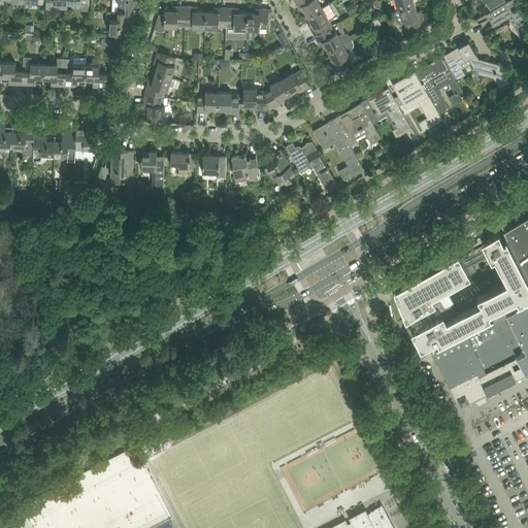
[(67,0),(67,2),(80,3),(80,7),(83,9),(89,9),(88,0),(67,0)]
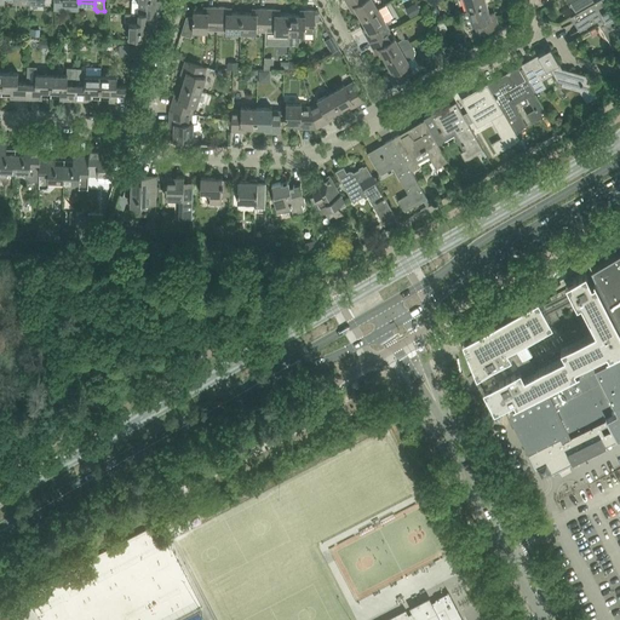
[(132,0),(132,12),(165,13),(165,0),(132,0)]
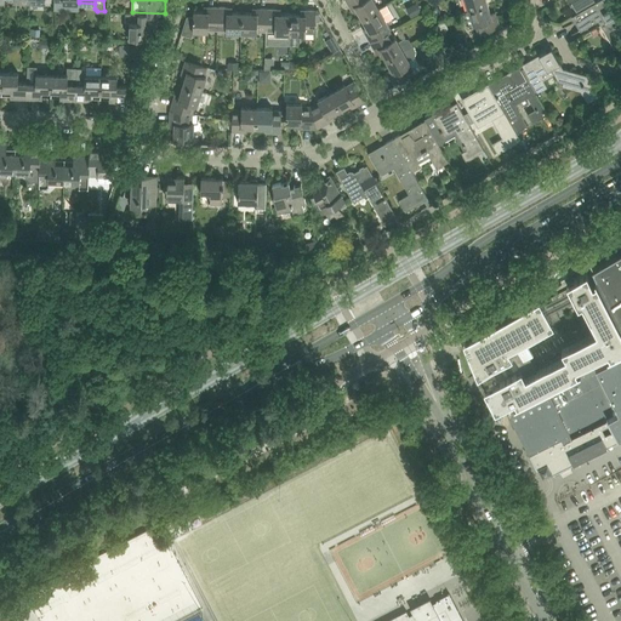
[(354,5),(362,18),(379,9),(374,0),(346,0),(351,7),(354,5)]
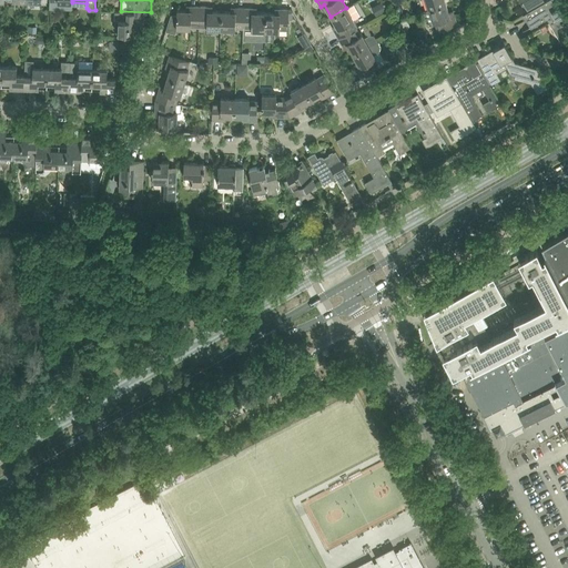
[(426,0),(429,9),(446,3),(444,0),(426,0)]
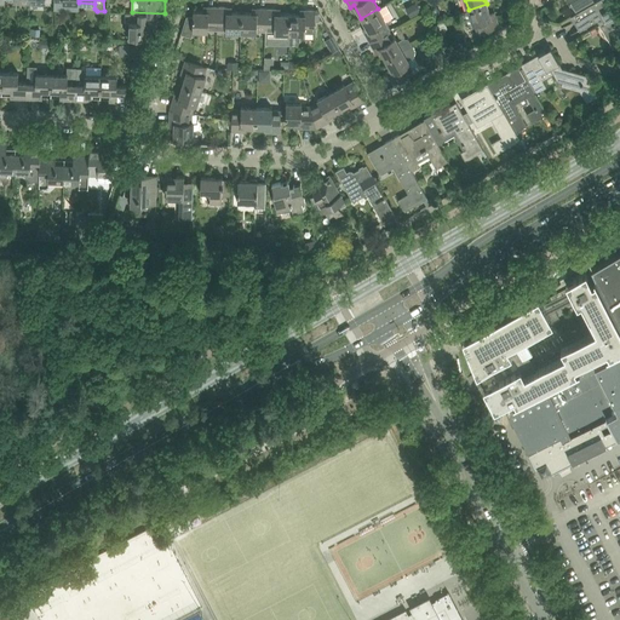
[(569,0),(569,1),(570,4),(572,3),(577,10),(593,0),(569,0)]
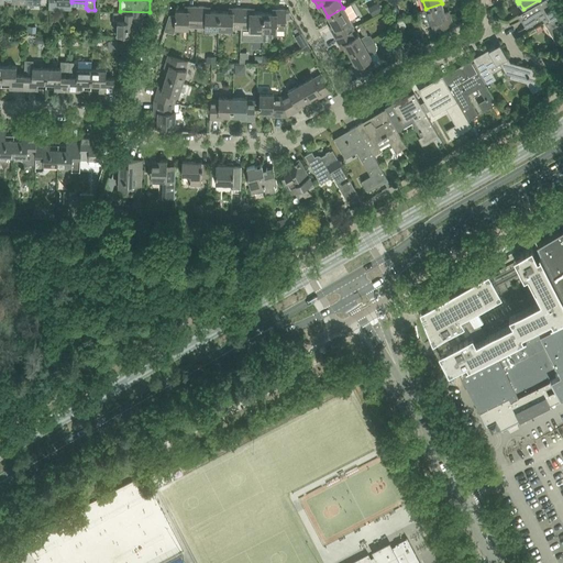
[(527,28),(543,18),(547,17),(556,35),(554,36),(559,46),(562,43),(562,6),(562,2),(560,3),(558,0),(543,0),(519,14),(527,28)]
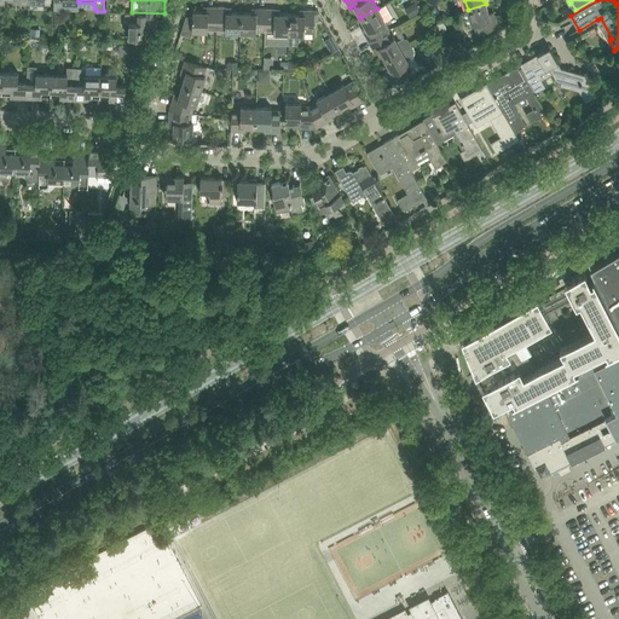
[(416,1),(409,6),(414,16),(422,11),(416,1)]
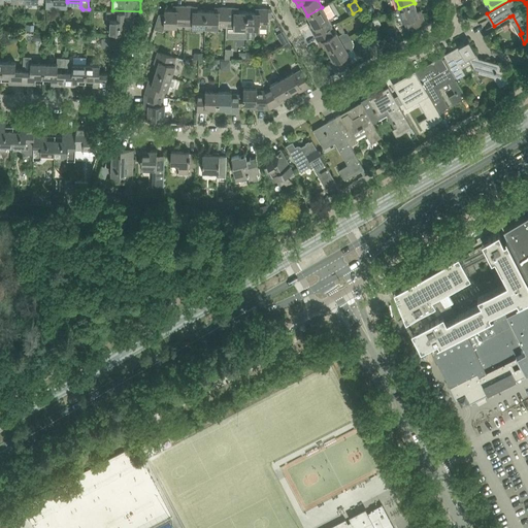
[(322,7),(307,15),(311,23),(315,26),(310,28),(315,35),(331,26),(327,19),(328,19),(328,18),(335,13),(329,3),(322,7)]
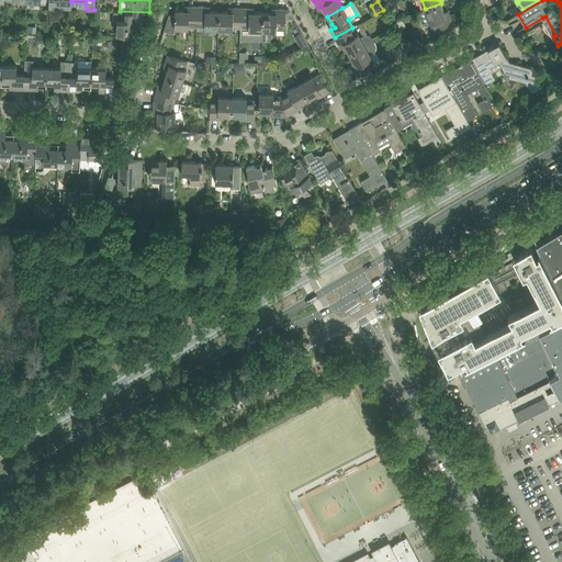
[(441,3),(425,9),(418,11),(423,24),(429,22),(430,22),(433,30),(452,23),(450,15),(446,17),(441,3)]
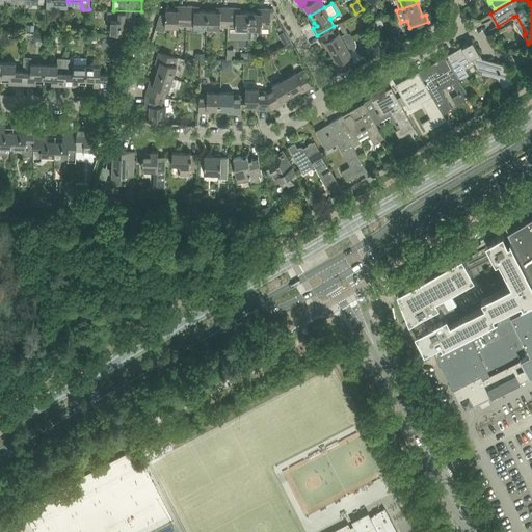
[(165,14),(160,14),(156,29),(164,31),(165,26),(179,26),(179,25),(186,25),(186,5),(179,5),(179,9),(165,9),(165,14)]
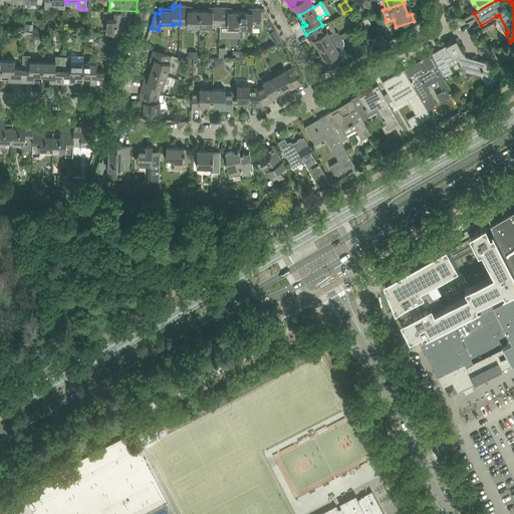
[(187,26),(200,26),(201,10),(188,10),(189,6),(180,5),(180,24),(187,24),(187,26)]
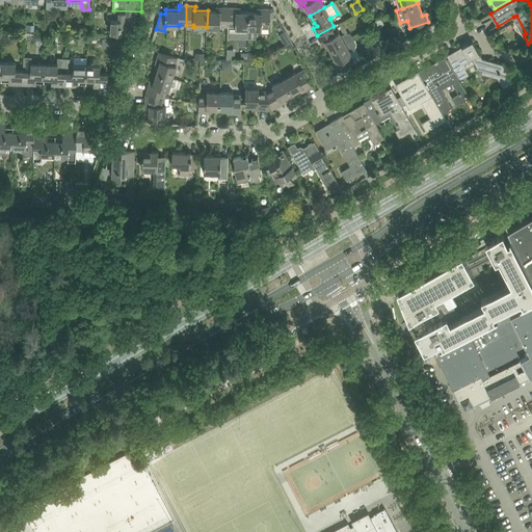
[(220,26),(228,26),(229,7),(220,6),(220,10),(208,10),(207,27),(220,27),(220,26)]
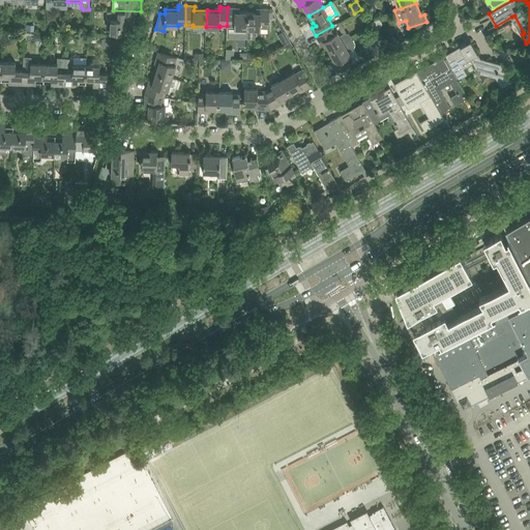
[(227,37),(247,37),(247,28),(248,11),(235,11),(235,7),(228,7),(227,26),(227,37)]
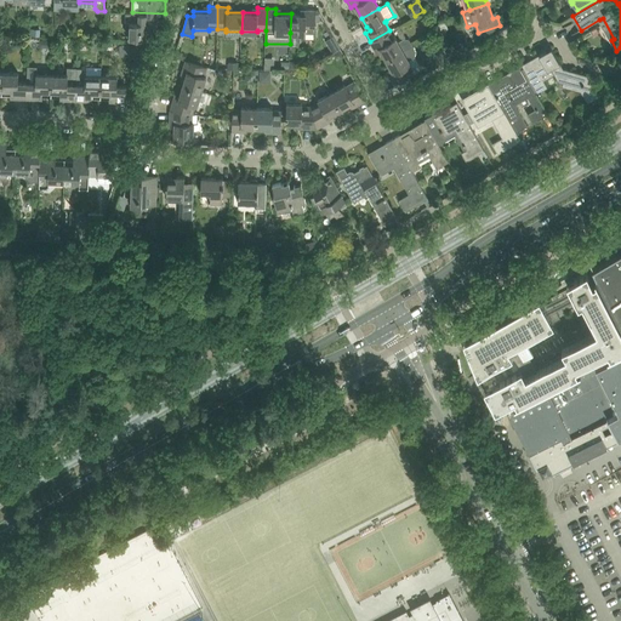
[(291,13),(290,33),(290,44),(297,45),(301,40),(301,34),(306,34),(306,32),(314,33),(315,10),(306,10),(306,15),(291,13)]
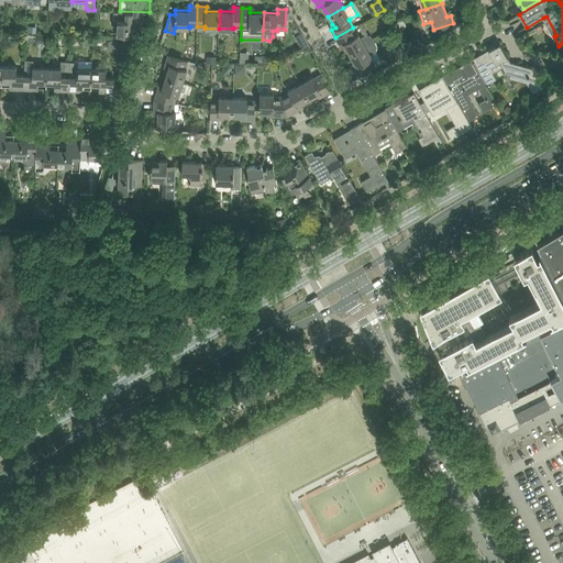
[(114,11),(114,20),(118,20),(118,34),(127,34),(138,35),(139,26),(141,26),(142,12),(150,13),(150,12),(120,11),(114,11)]
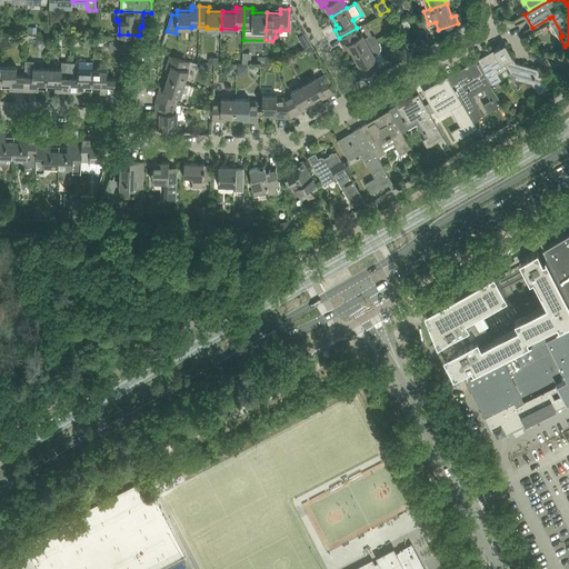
[(347,43),(353,55),(378,41),(375,36),(370,36),(365,39),(362,33),(361,35),(357,28),(339,38),(343,46),(347,43)]
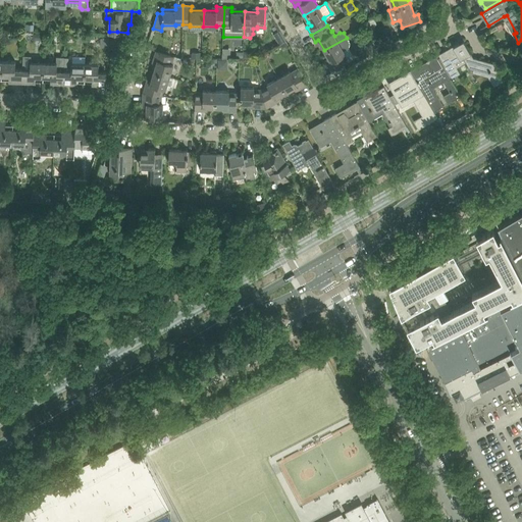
[(375,33),(370,36),(376,49),(377,49),(377,50),(382,48),(381,46),(375,33)]
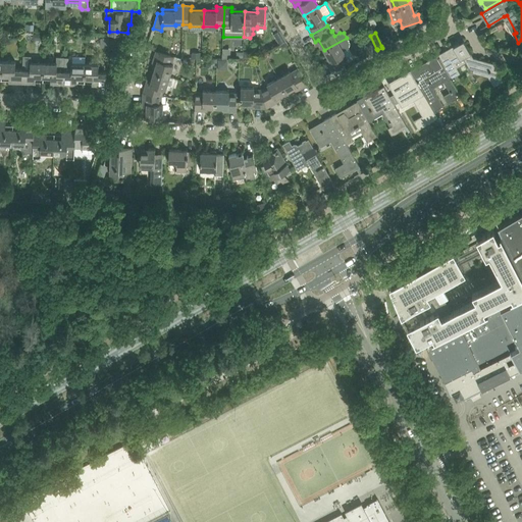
[(347,38),(324,50),(329,57),(331,61),(327,63),(331,70),(348,61),(355,57),(349,46),(350,42),(347,38)]
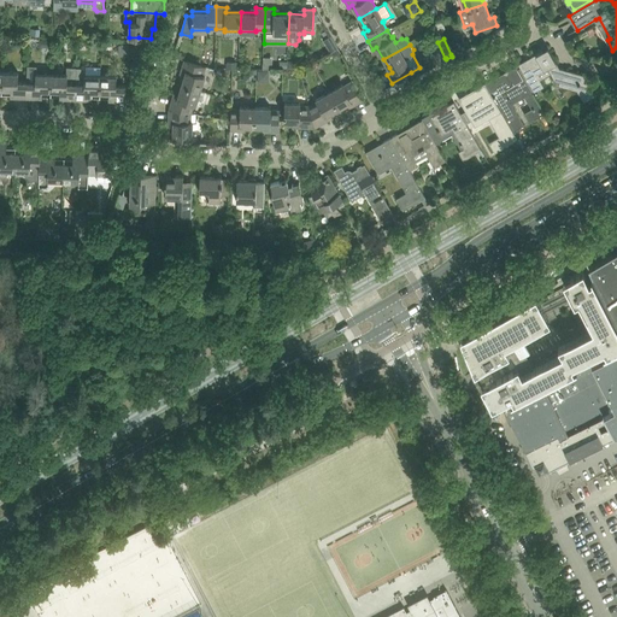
[(547,66),(551,74),(556,80),(577,86),(576,89),(577,89),(585,101),(595,95),(588,82),(585,81),(586,78),(583,74),(560,68),(548,47),(528,59),(529,60),(521,65),(519,64),(518,64),(535,92),(544,86),(536,74),(547,66)]
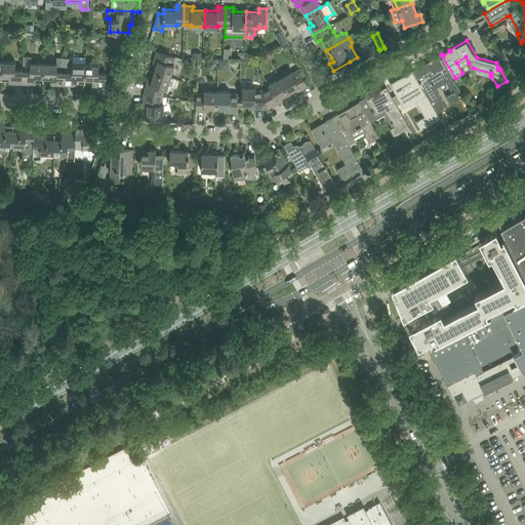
[(159,59),(155,72),(170,77),(174,64),(173,64),(175,55),(157,50),(155,58),(159,59)]
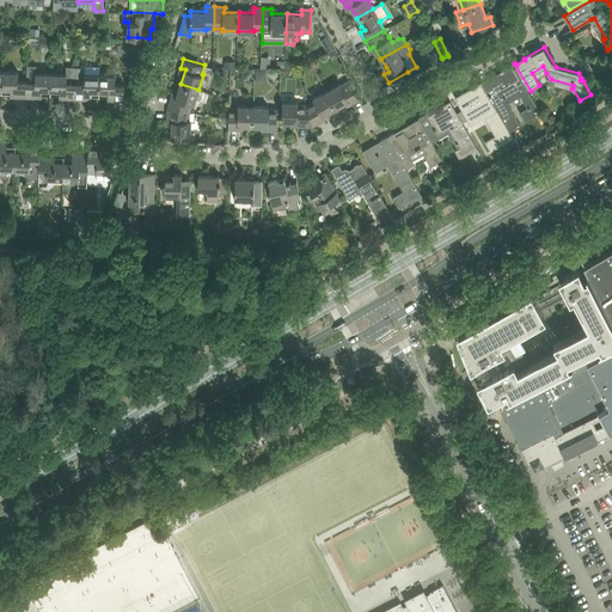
[(26,81),(26,97),(29,98),(42,98),(42,95),(50,95),(51,73),(36,73),(37,65),(28,65),(26,72),(26,81)]
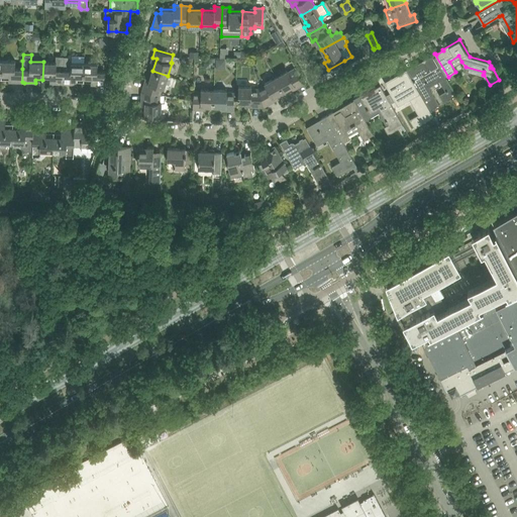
[(419,76),(413,80),(430,110),(440,104),(439,104),(428,85),(439,79),(445,91),(446,91),(448,92),(451,97),(451,98),(456,95),(433,55),(427,59),(426,64),(421,66),(420,66),(416,68),(416,70),(419,76)]
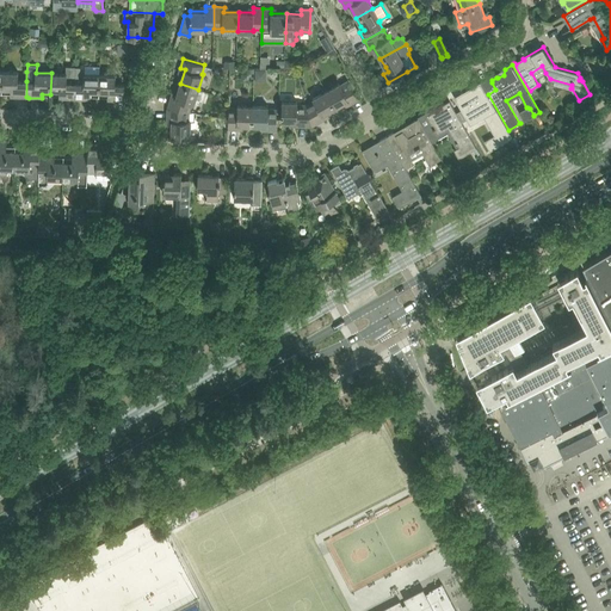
[(59,98),(74,99),(75,67),(68,67),(67,74),(51,73),(50,94),(59,96),(59,98)]
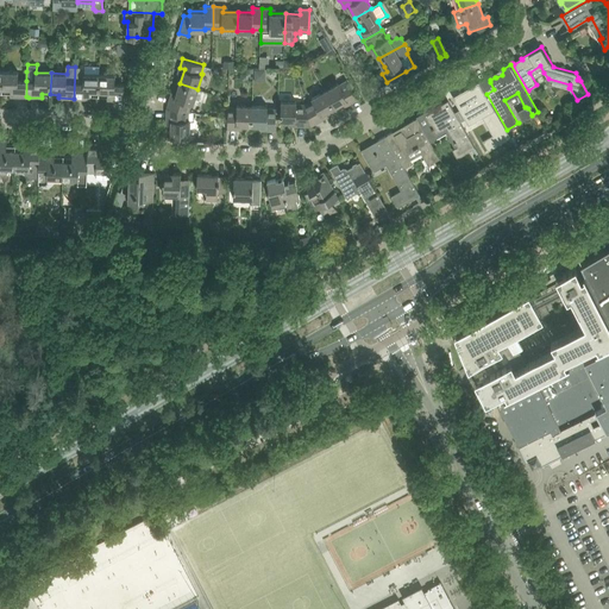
[(89,95),(99,96),(100,74),(85,74),(85,67),(75,67),(74,99),(89,99),(89,95)]
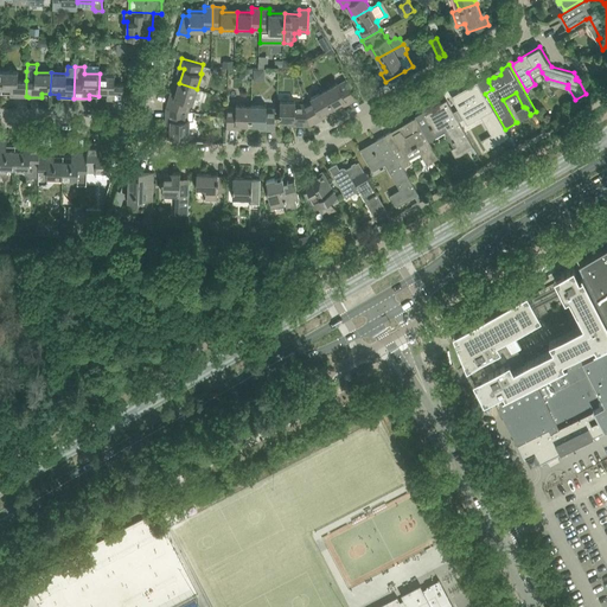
[(254,69),(254,80),(262,81),(264,77),(264,69),(254,69)]
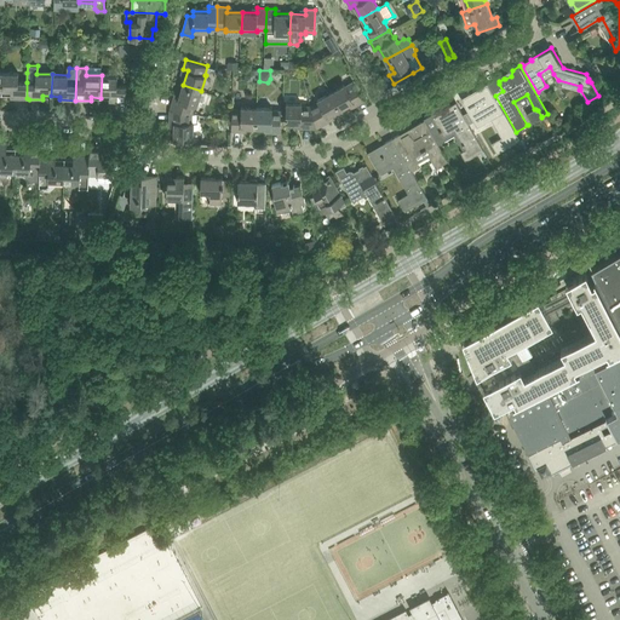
[(11,98),(27,98),(27,82),(18,82),(18,73),(3,73),(1,95),(11,95),(11,98)]
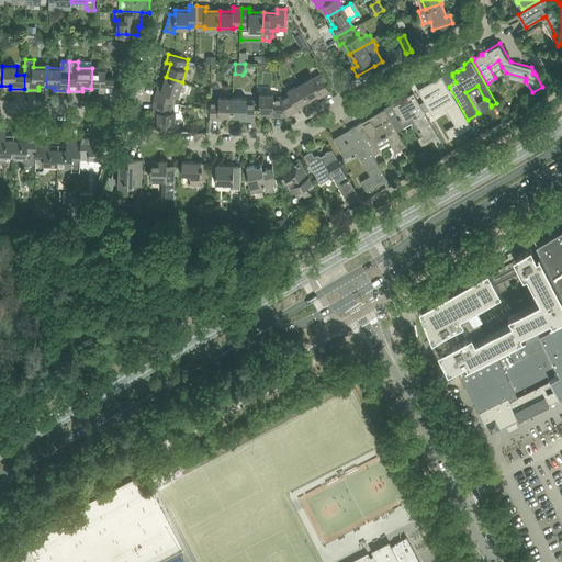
[(92,68),(91,89),(99,89),(99,92),(113,92),(114,77),(107,77),(107,69),(92,68)]
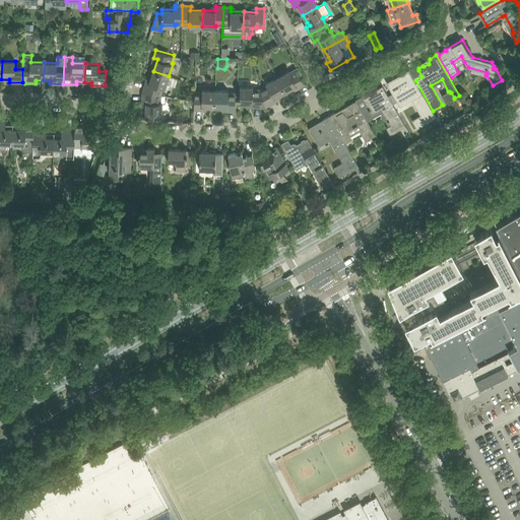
[(288,70),(277,77),(285,90),(297,84),(299,88),(306,84),(296,68),(289,72),(288,70)]
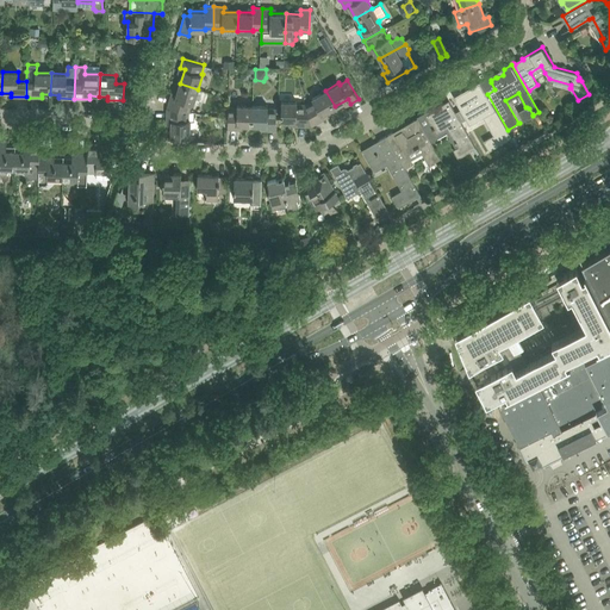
[(480,82),(454,97),(461,109),(456,112),(461,122),(462,122),(467,119),(468,122),(470,125),(484,117),(495,135),(487,138),(485,141),(490,150),(510,138),(512,138),(508,130),(487,94),(480,82)]
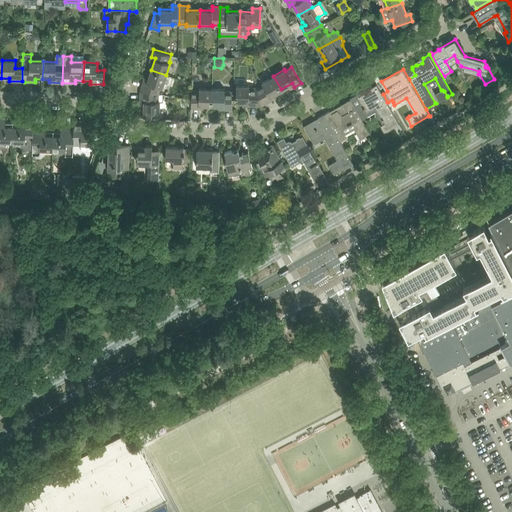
[(140,90),(159,93),(161,86),(163,86),(166,75),(151,70),(147,81),(143,80),(140,90)]
